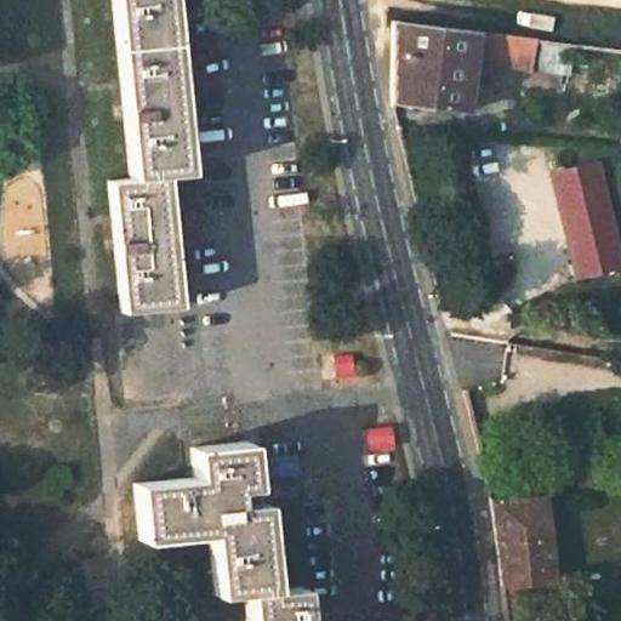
[(110,0),(129,177),(107,181),(120,311),(176,306),(165,175),(186,172),(172,35),(167,0),(110,0)]
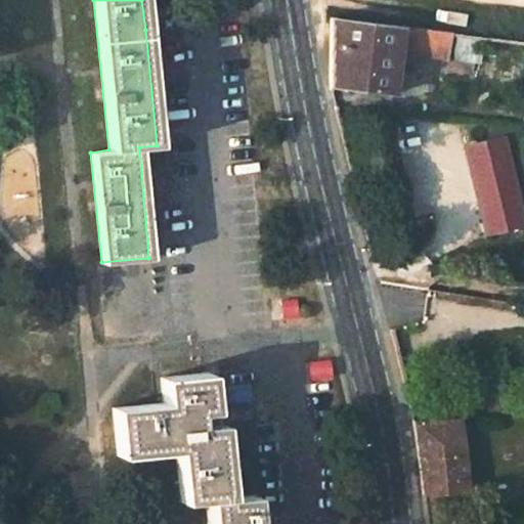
[(335,91),(398,99),(403,33),(349,27),(332,25),(335,91)]
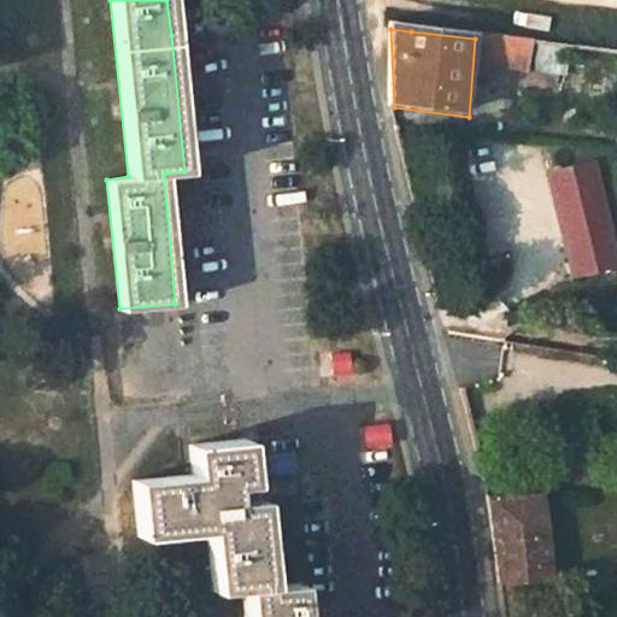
[(474,66),(536,74),(539,45),(475,39),(474,66)]
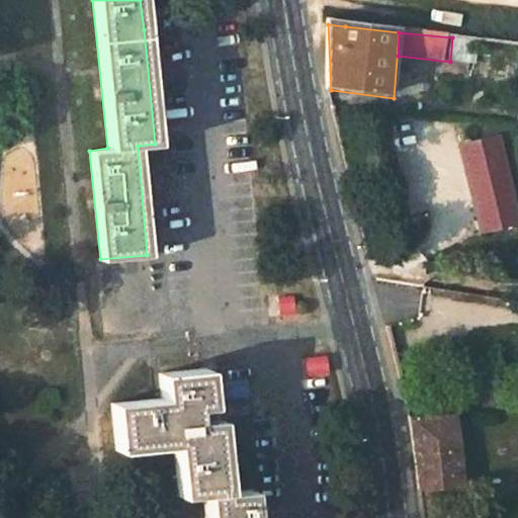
[(446,67),(443,86),(463,89),(466,69),(446,67)]
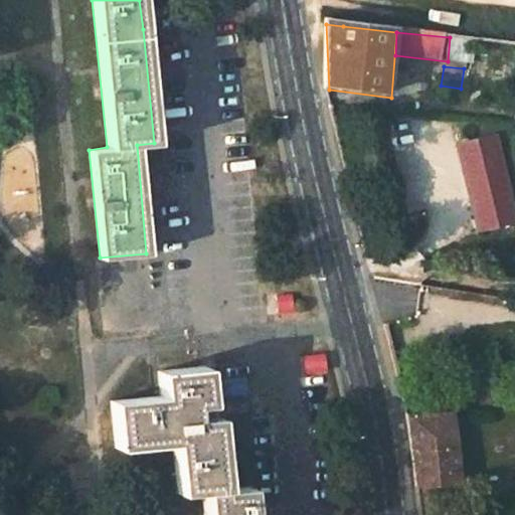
[(455,146),(470,236),(512,228),(495,139),(455,146)]
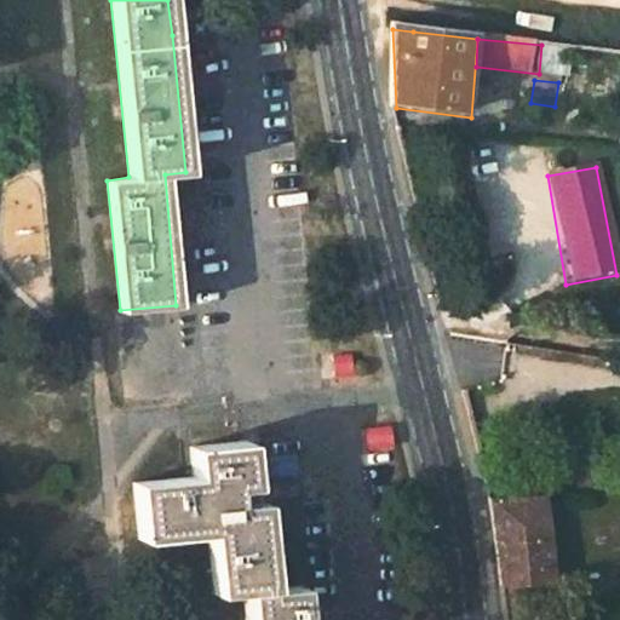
[(246,441),(189,447),(191,476),(131,482),(137,540),(206,532),(212,593),(242,591),(245,619),(302,619),(299,585),(269,589),(260,500),(233,504),(231,488),(251,487),(246,441)]
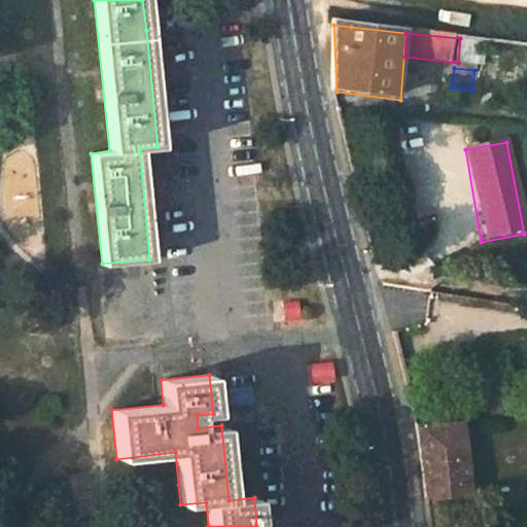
[(468,427),(419,430),(431,501),(475,499),(468,427)]
